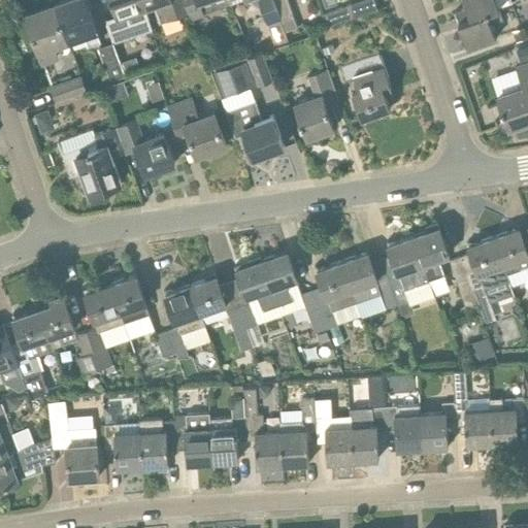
[(100,42),(85,0),(67,0),(54,5),(67,42),(85,36),(88,46),(100,42)]
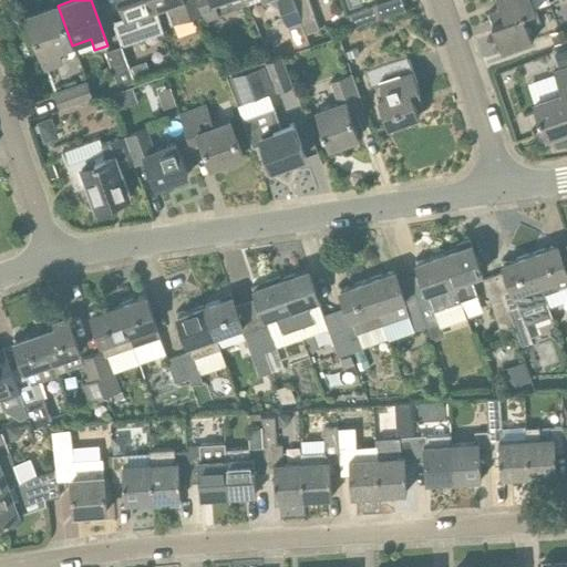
[(160,22),(155,10),(156,9),(153,0),(119,0),(125,18),(113,21),(122,48),(143,40),(138,29),(160,22)]
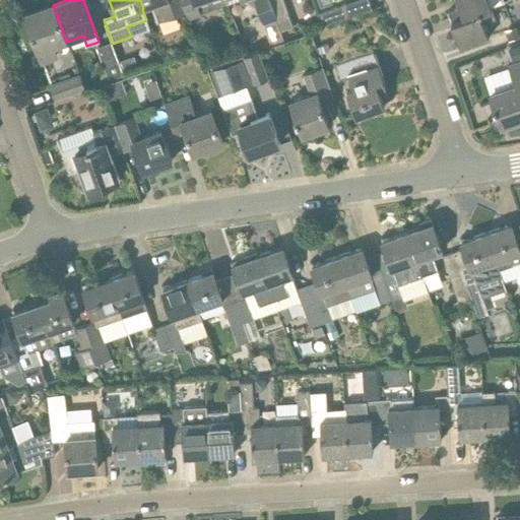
[(157,23),(187,13),(182,0),(140,0),(143,8),(151,5),(157,23)]
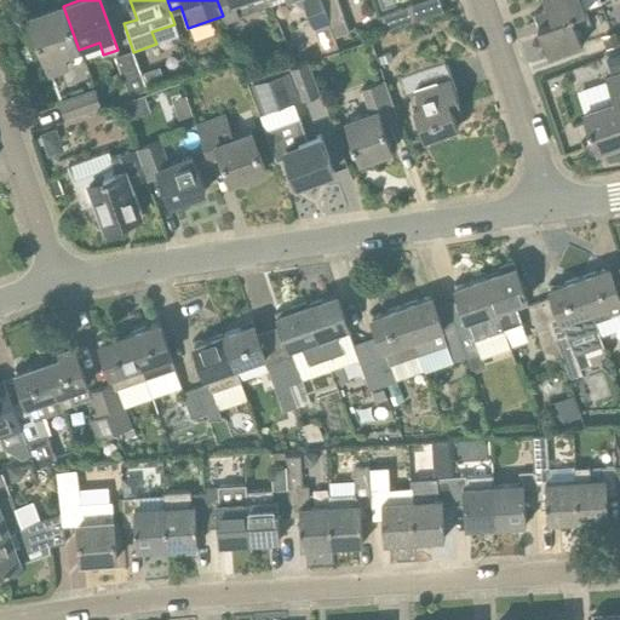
[(217,0),(223,16),(225,22),(227,22),(240,17),(240,16),(271,5),(269,0),(217,0)]
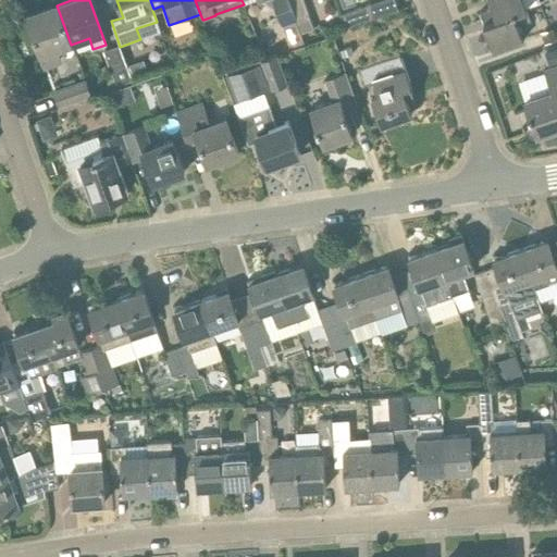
[(259,0),(277,13),(282,26),(295,22),(286,0),(259,0)]
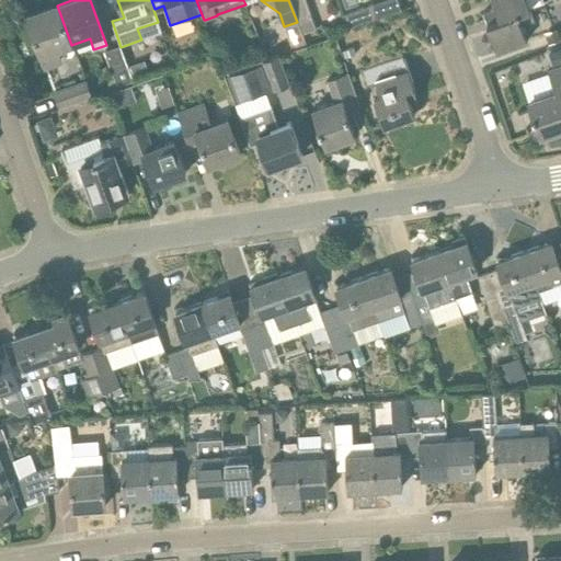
[(288,0),(297,22),(298,21),(302,35),(316,31),(304,0),(288,0)]
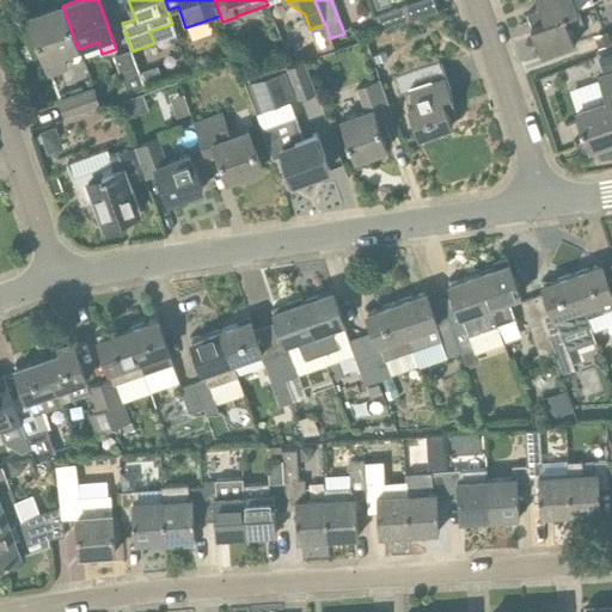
[(532,28),(579,11),(575,0),(537,0),(540,10),(527,14),(532,28)]
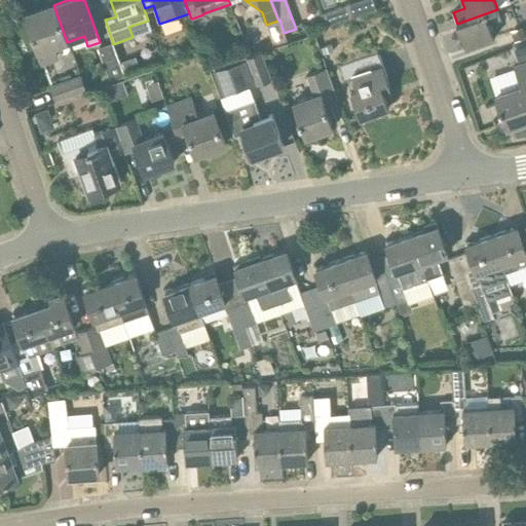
[(354,19),(349,4),(322,14),(327,28),(354,19)]
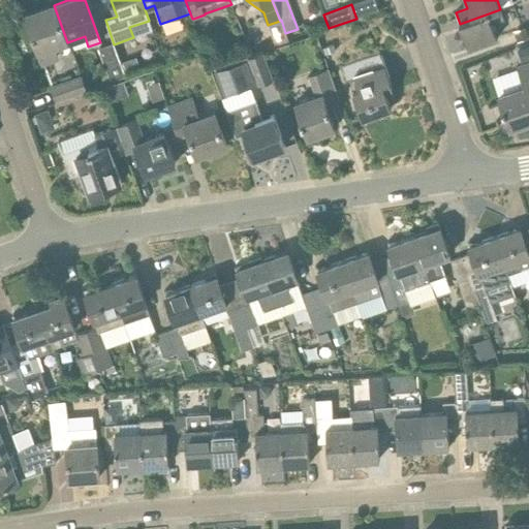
[(32,33),(42,62),(57,58),(53,48),(67,42),(54,5),(27,14),(33,33),(32,33)]
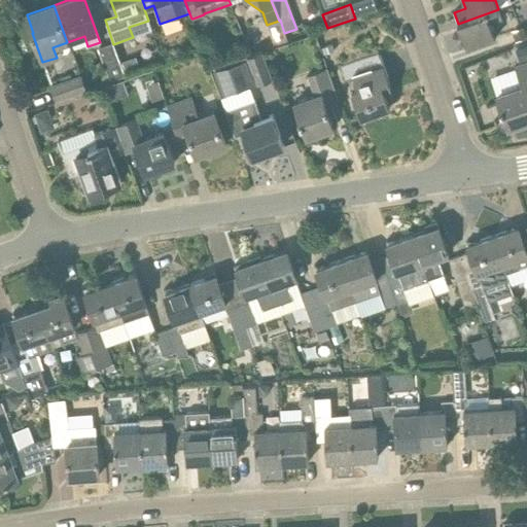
[(502,20),(498,9),(458,24),(466,48),(495,37),(490,24),(502,20)]
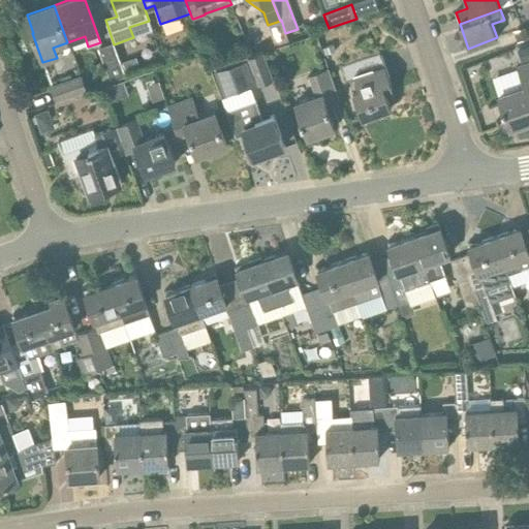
[(518,42),(528,39),(524,27),(514,31),(518,42)]
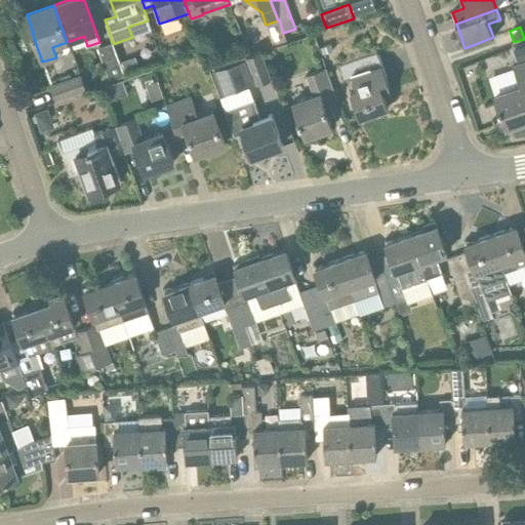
[(124,78),(113,44),(97,49),(110,83),(124,78)]
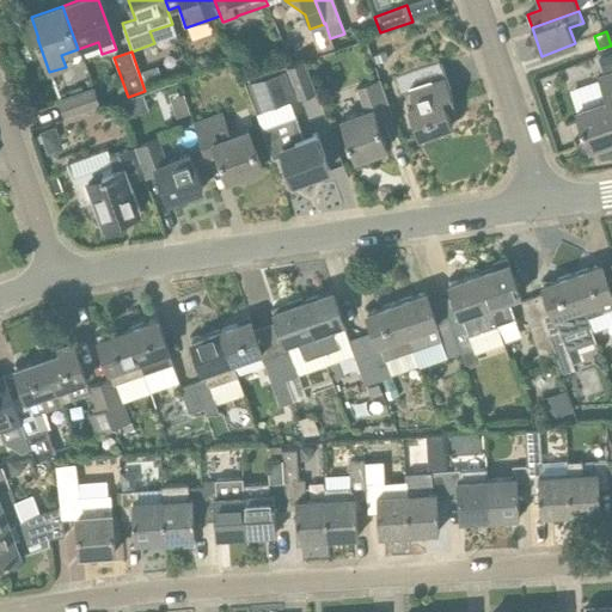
[(387,60),(384,53),(373,56),(377,63),(387,60)]
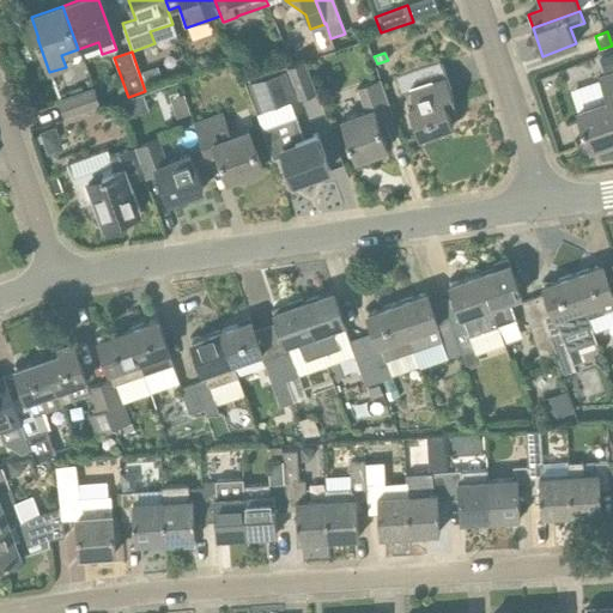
[(612,71),(612,53),(599,59),(605,74),(612,71)]
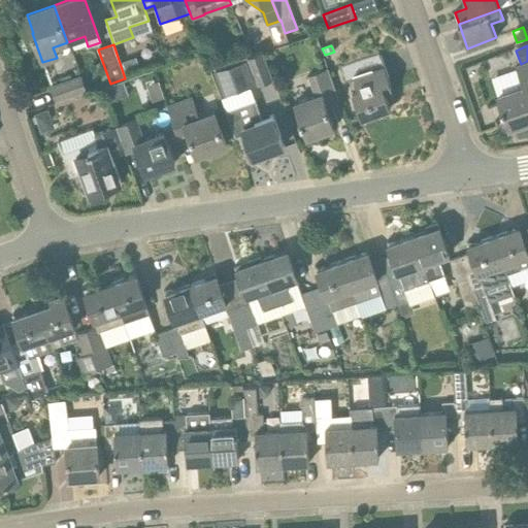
[(248,57),(258,86),(272,80),(262,52),(248,57)]
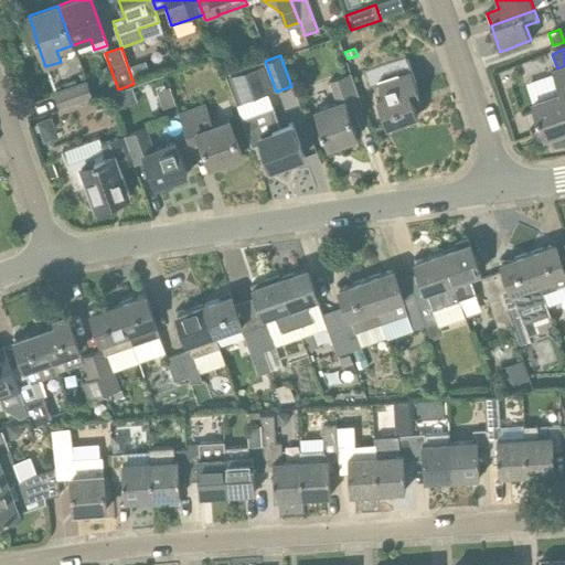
[(407,61),(385,67),(386,70),(368,75),(372,87),(377,85),(383,100),(376,103),(386,128),(417,117),(411,98),(419,95),(407,61)]
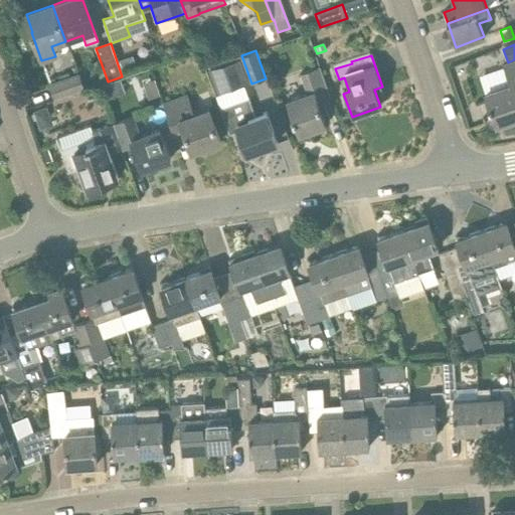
[(119,61),(123,73),(137,68),(133,56),(119,61)]
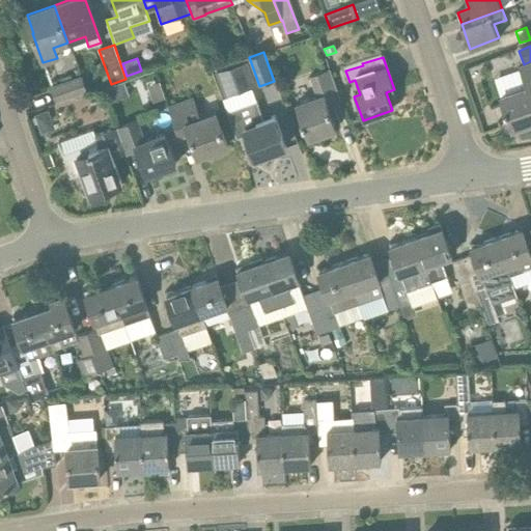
[(215,73),(224,99),(251,88),(256,87),(247,61),(215,73)]
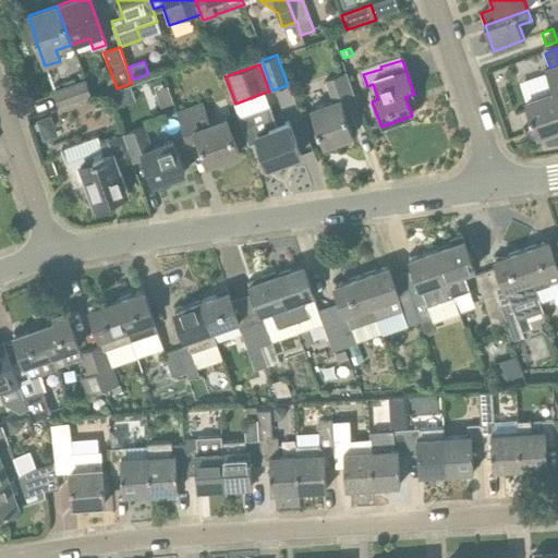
[(557,67),(545,72),(552,93),(525,101),(531,114),(530,114),(536,136),(557,129),(557,67)]
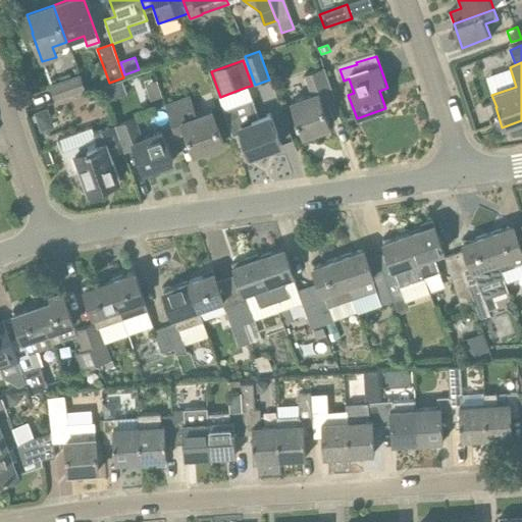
[(291,103),(303,137),(331,126),(323,104),(334,100),(323,69),(303,76),(310,96),(291,103)]
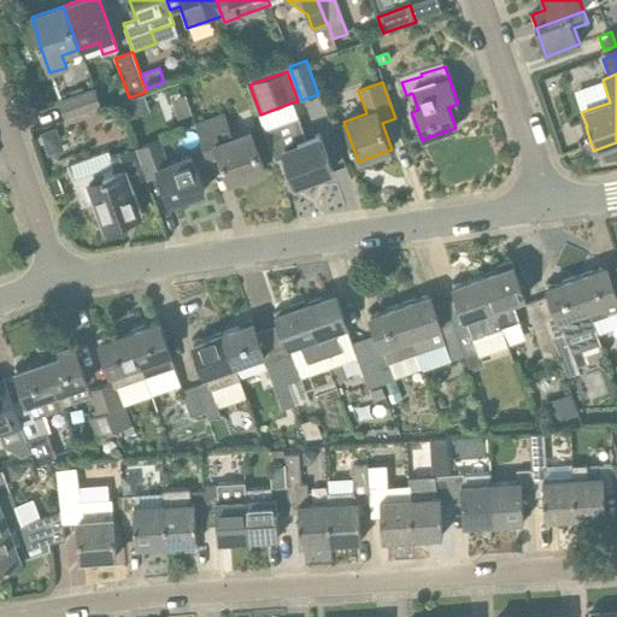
[(66,118),(89,111),(100,107),(94,90),(60,101),(66,118)]
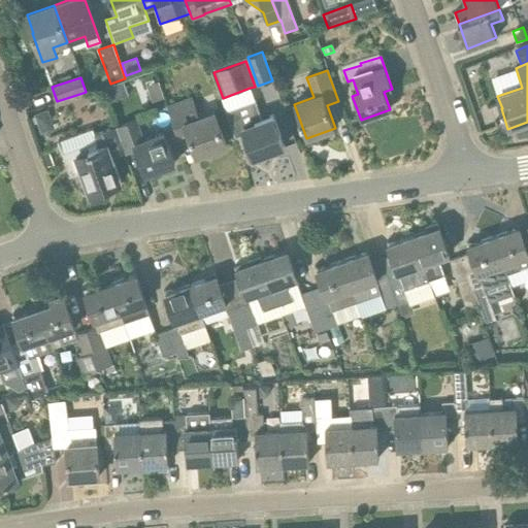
[(128,95),(124,83),(107,89),(111,101),(128,95)]
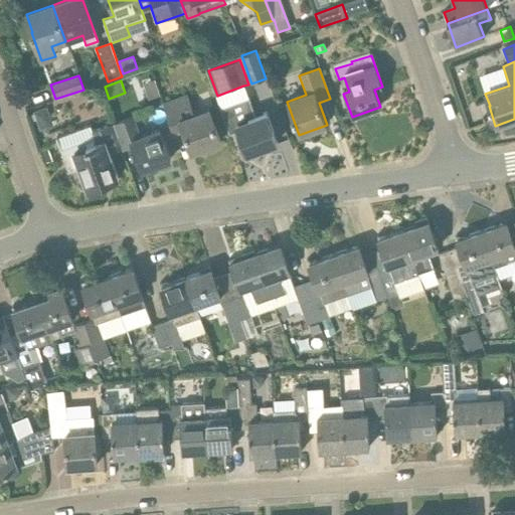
[(163,105),(171,127),(173,133),(183,130),(191,152),(220,142),(209,111),(193,116),(187,97),(163,105)]
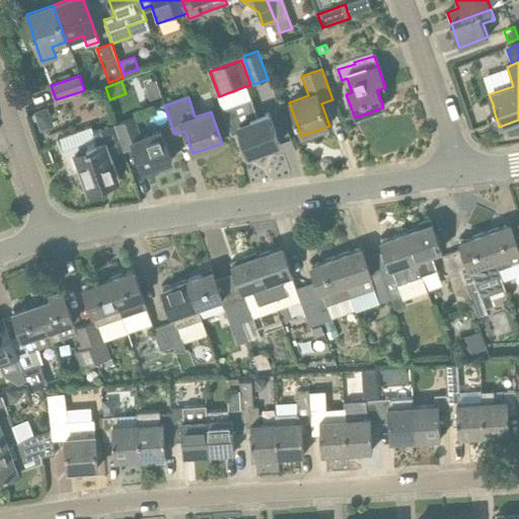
[(257,118),(250,99),(222,109),(231,136),(240,132),(249,155),(280,144),(269,114),(257,118)]
